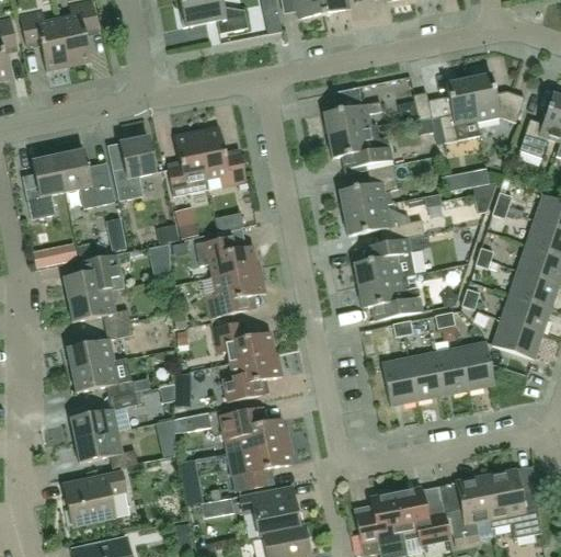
[(57,16),(68,65),(90,59),(83,30),(98,26),(92,0),(86,0),(68,3),(70,13),(57,16)]
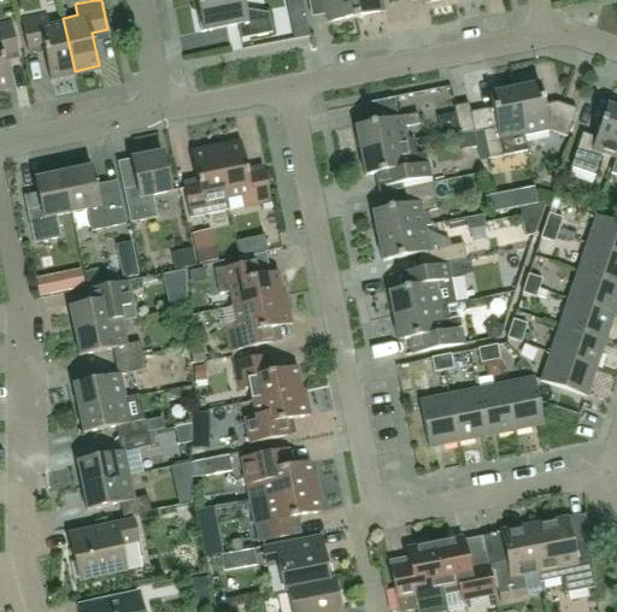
[(272,29),(268,10),(245,6),(244,0),(198,0),(200,11),(198,11),(201,28),(238,21),(241,35),(272,29)]
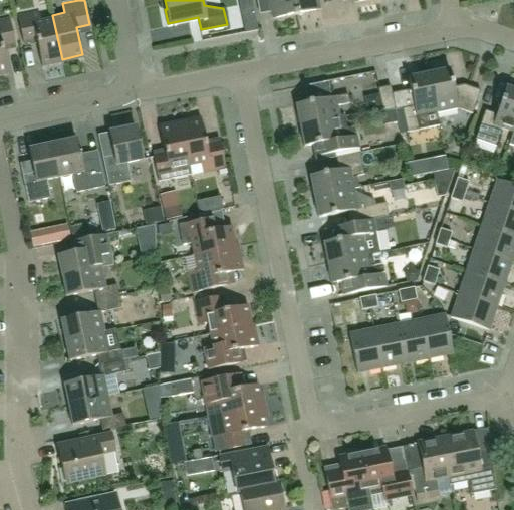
[(269,0),(272,15),(296,10),(293,0),(269,0)]
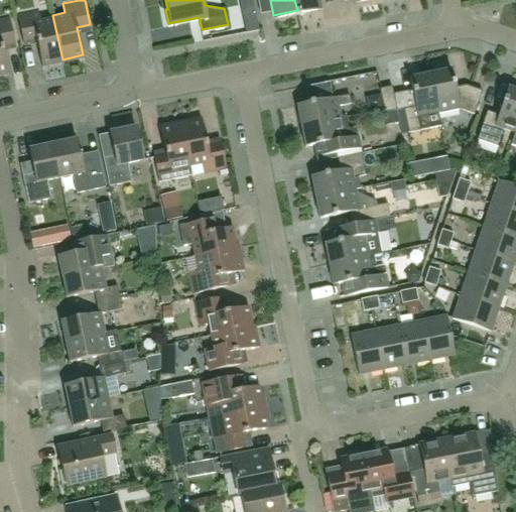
[(294,0),(297,10),(320,6),(319,0),(294,0)]
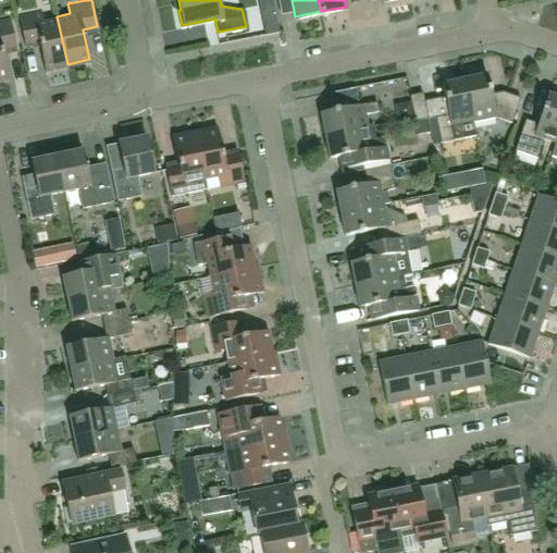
[(67,64),(57,16),(45,20),(42,9),(19,14),(24,41),(38,38),(45,69),(67,64)]
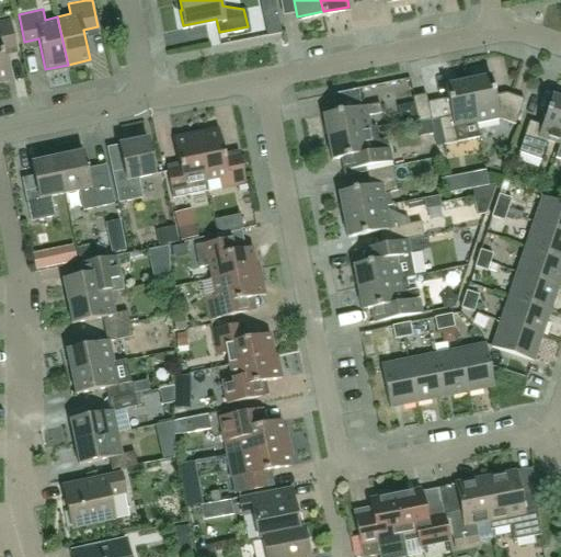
[(0,79),(9,77),(2,47),(16,44),(10,16),(0,18),(0,79)]
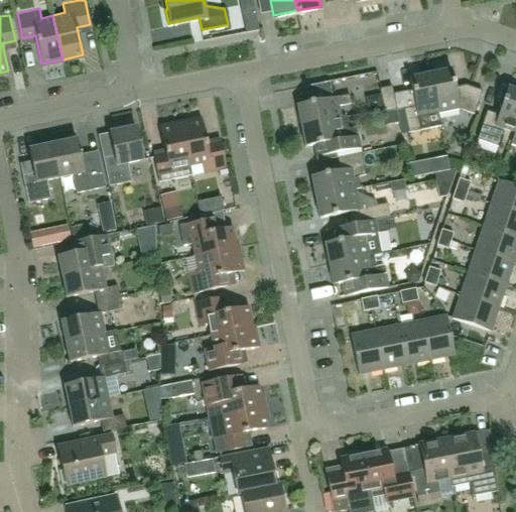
[(455,85),(452,67),(430,71),(438,110),(459,106),(474,111),(482,88),(466,82),(455,85)]
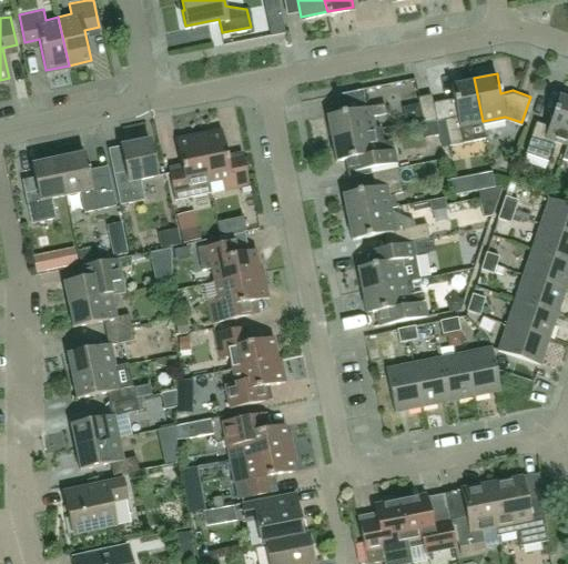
[(444,117),(449,142),(485,136),(483,121),(474,78),(450,82),(457,113),(444,117)]
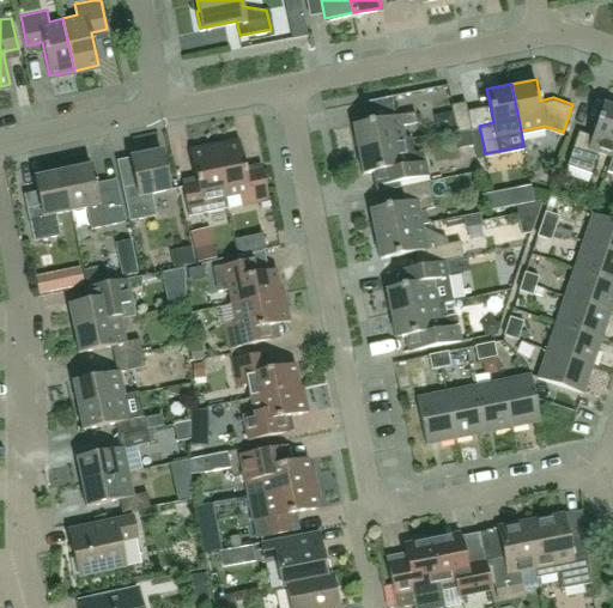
[(450,102),(456,129),(471,127),(466,98),(450,102)]
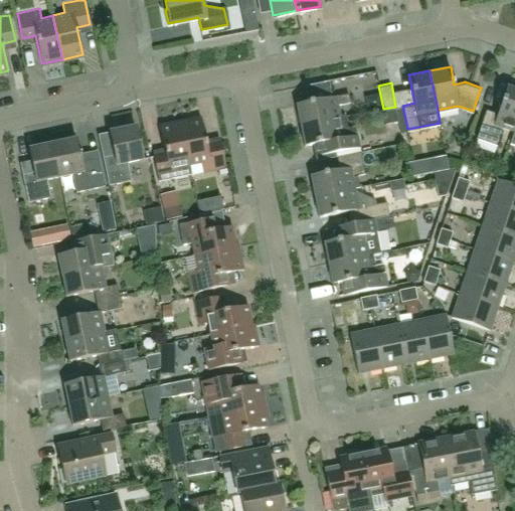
[(477,137),(496,143),(502,125),(514,129),(514,125),(514,87),(506,83),(497,112),(486,108),(477,137)]
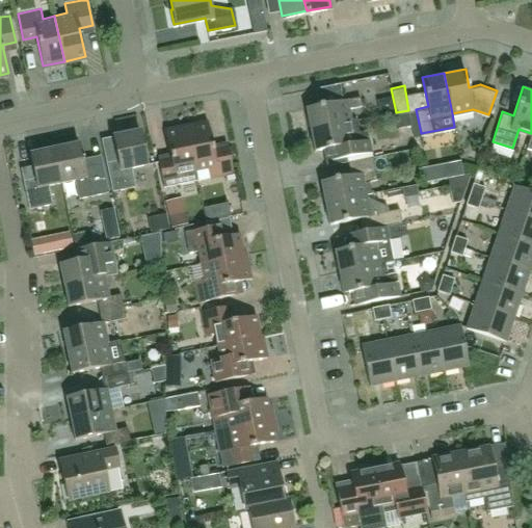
[(311,127),(351,119),(348,106),(362,104),(360,95),(307,105),(311,127)]
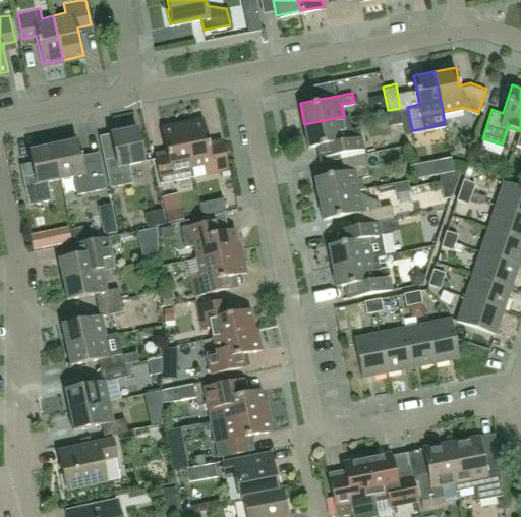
[(209,145),(204,116),(182,120),(191,165),(204,162),(205,172),(228,167),(223,141),(209,145)]
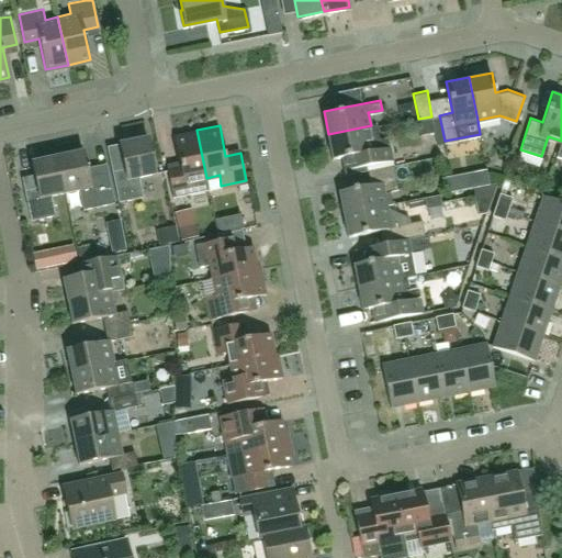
[(366,163),(392,158),(388,135),(373,138),(371,125),(328,134),(333,157),(363,151),(366,163)]
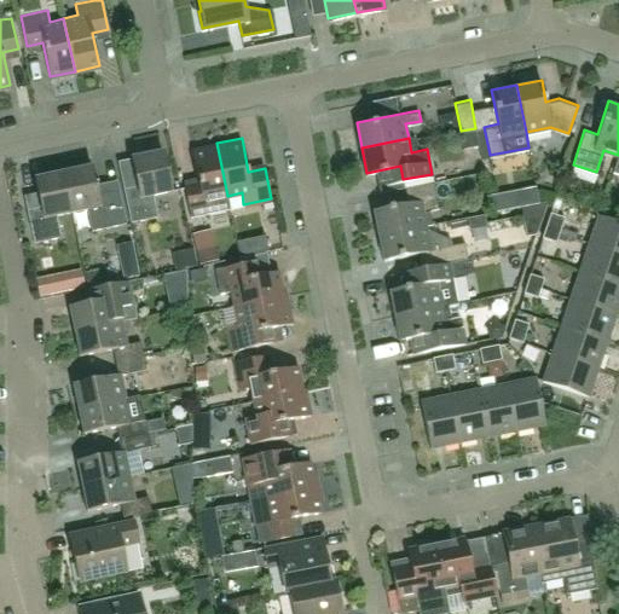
[(227,196),(217,143),(191,148),(198,181),(184,184),(190,215),(215,209),(213,198),(227,196)]
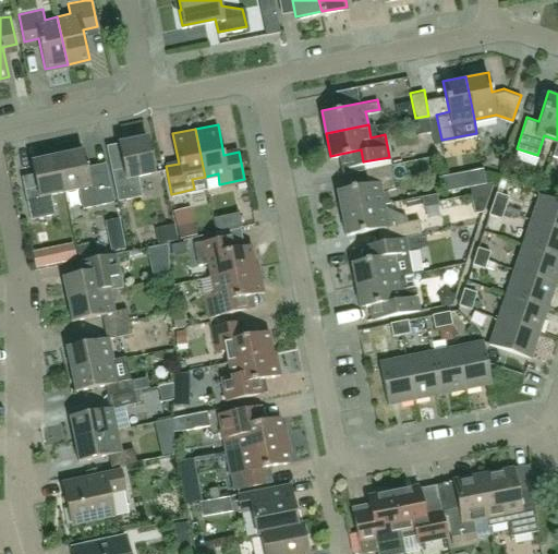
[(154,170),(146,134),(118,141),(123,166),(111,168),(118,199),(142,193),(137,173),(154,170)]
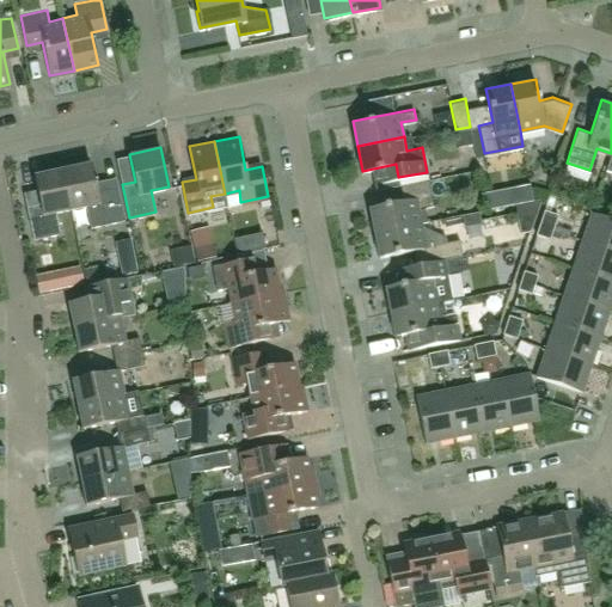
[(62,169),(71,207),(86,204),(90,226),(121,219),(124,219),(117,185),(114,186),(96,190),(90,163),(62,169)]
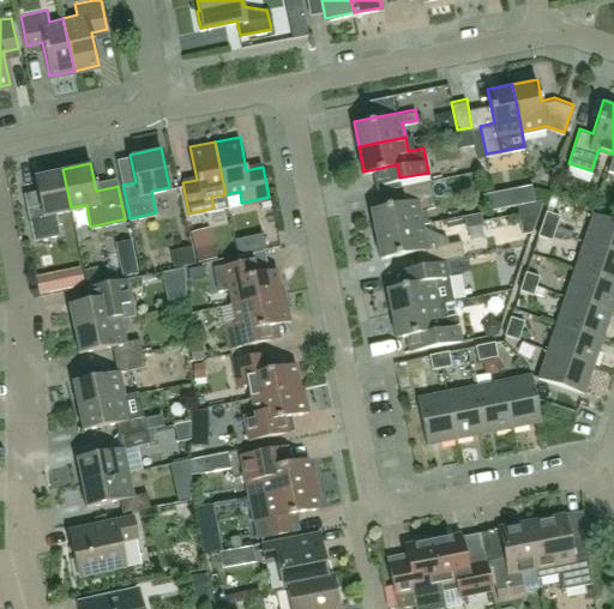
[(71,207),(62,169),(34,175),(40,203),(26,205),(34,239),(60,233),(55,211),(71,207)]
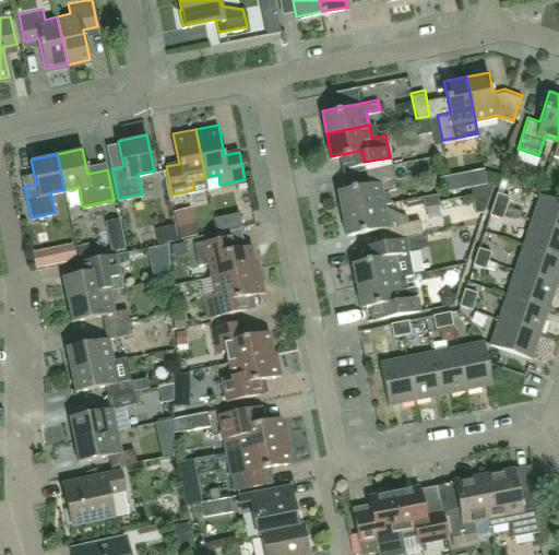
[(368,181),(337,188),(342,211),(384,202),(390,201),(388,188),(396,186),(391,163),(366,167),(368,181)]
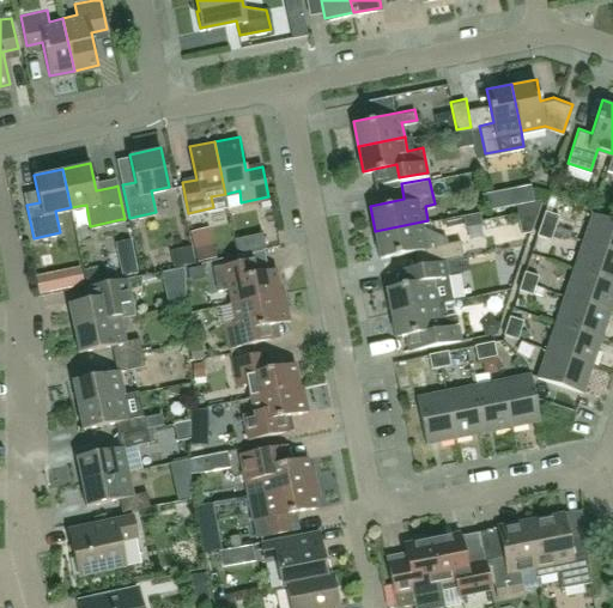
[(521,230),(529,229),(541,196),(516,202),(521,230)]
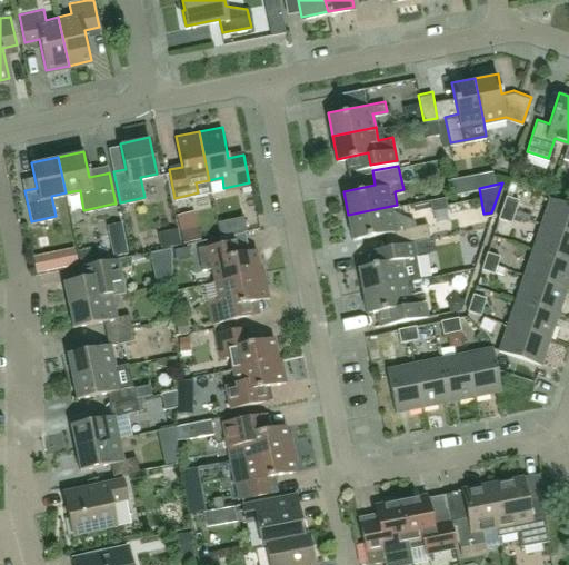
[(519,198),(506,194),(501,208),(515,211),(519,198)]
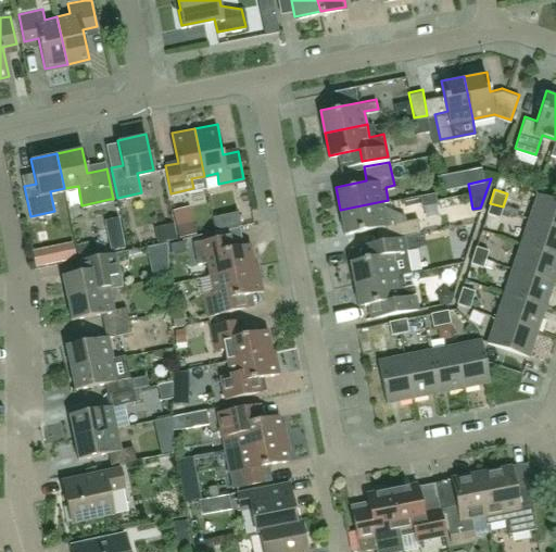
[(529,216),(555,225),(555,197),(538,191),(529,216)]
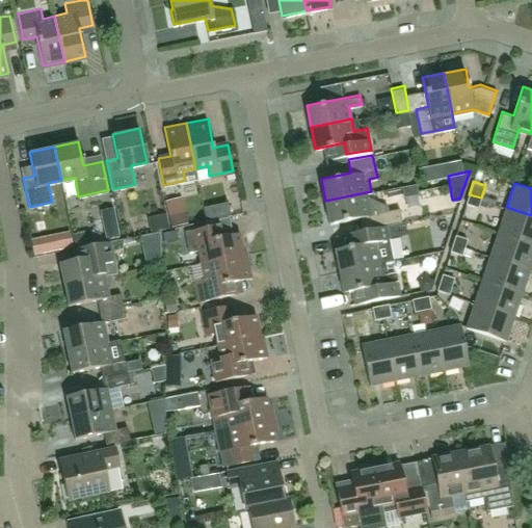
[(387,225),(402,220),(400,207),(389,209),(388,204),(367,194),(366,192),(325,201),(329,222),(360,216),(362,229),(387,225)]
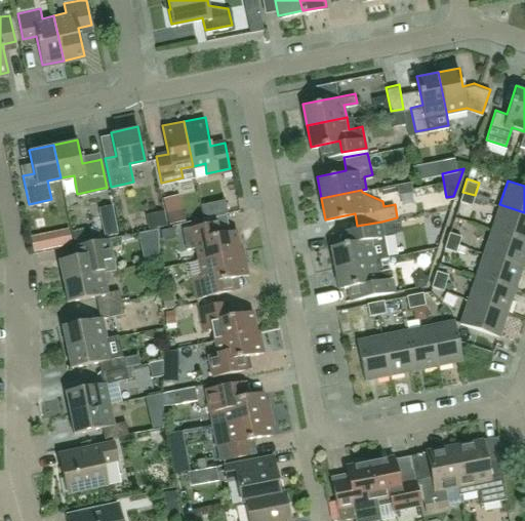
[(459,199),(472,203),(475,195),(462,192),(459,199)]
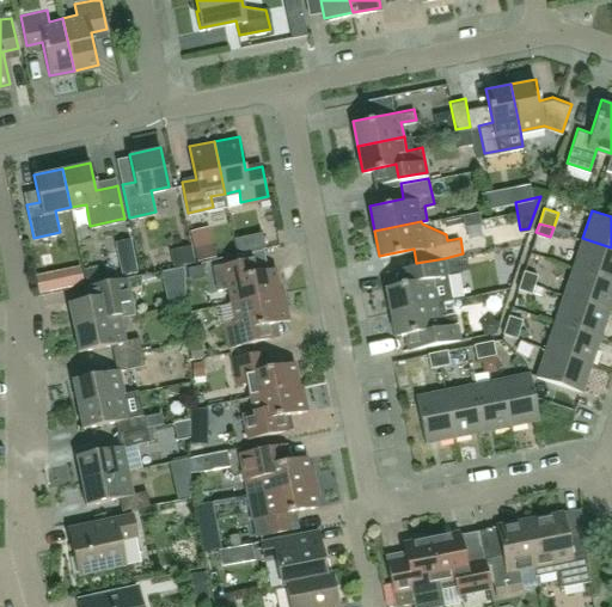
[(262,230),(234,235),(237,251),(265,245),(262,230)]
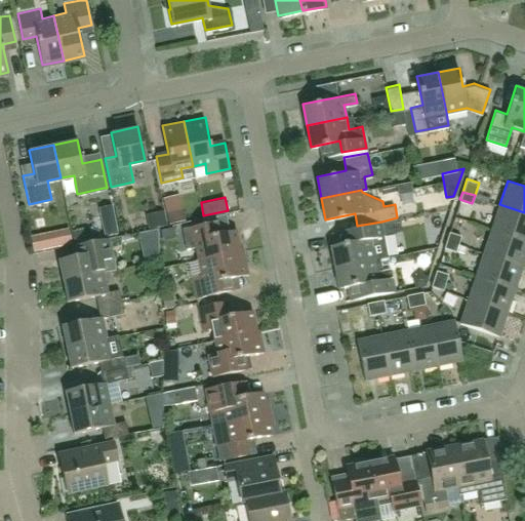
[(104,234),(118,231),(112,202),(98,205),(104,234)]
